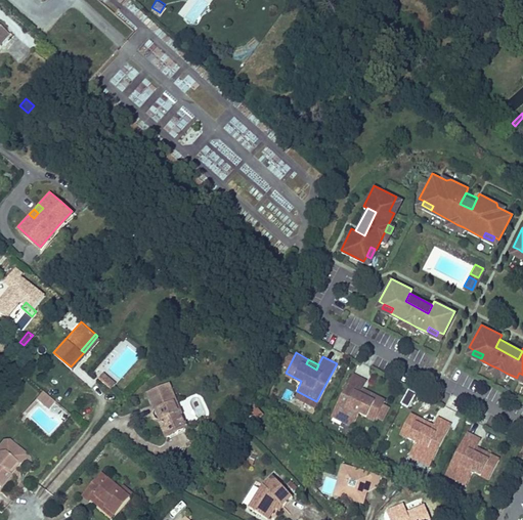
[(89,382),(92,378),(78,363),(74,367),(89,382)]
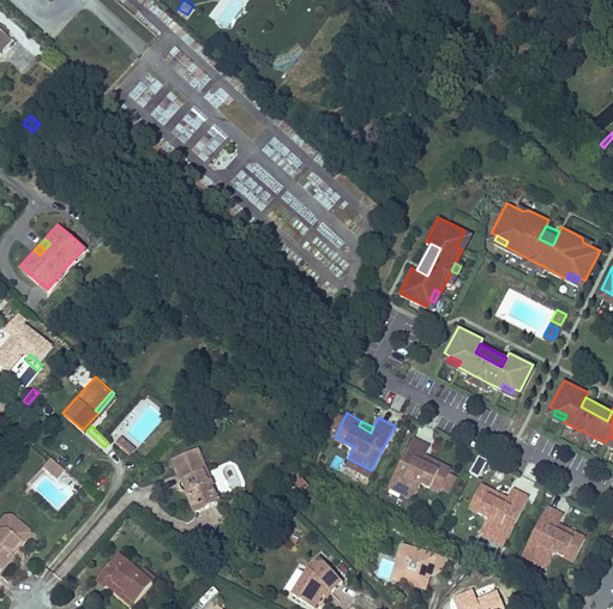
[(582,438),(584,432),(576,428),(574,433),(582,438)]
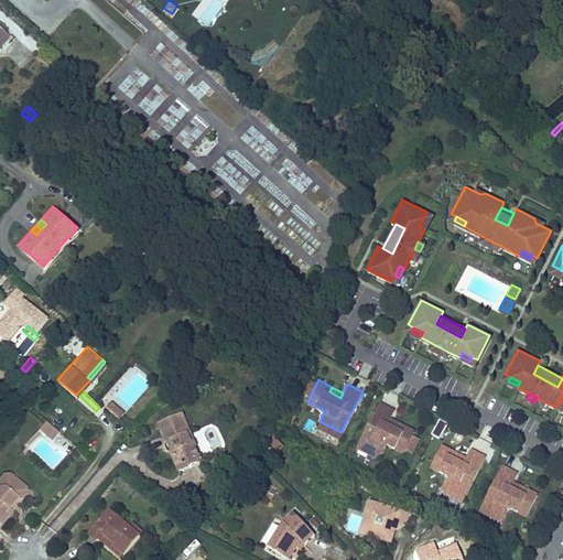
[(119,406),(110,398),(105,404),(115,411),(119,406)]
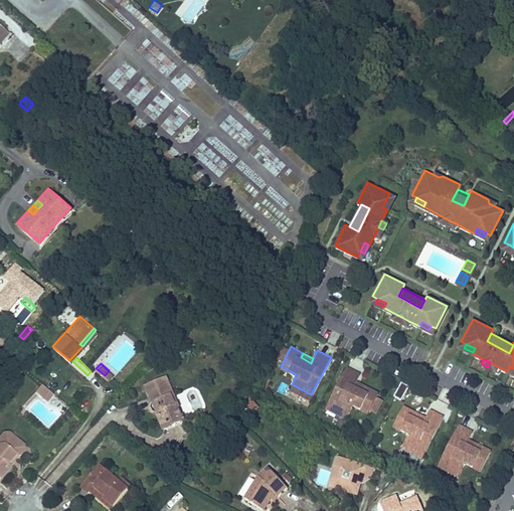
[(367,410),(377,391),(365,384),(363,389),(353,384),(355,379),(359,371),(346,365),(327,402),(347,412),(352,402),(367,410)]
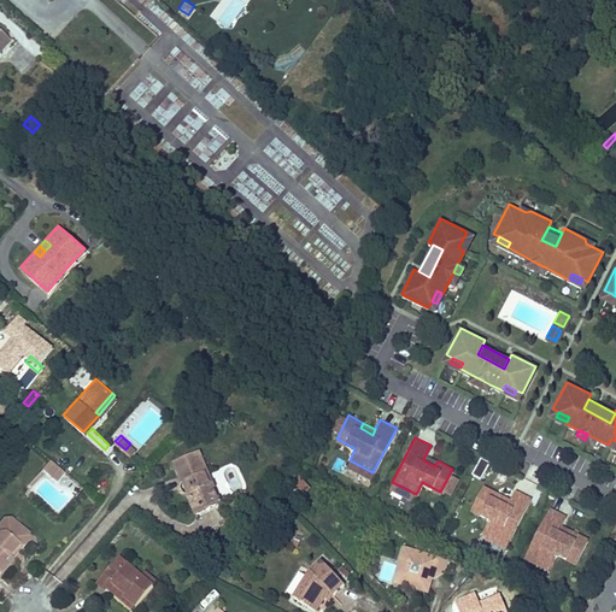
[(130,454),(135,447),(130,443),(125,449),(130,454)]
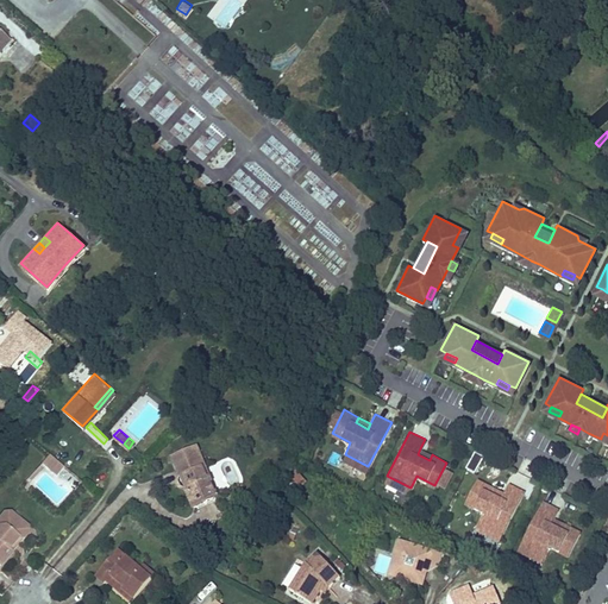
[(217,494),(208,472),(206,473),(198,455),(201,455),(195,442),(171,452),(177,467),(185,470),(189,482),(187,489),(193,503),(217,494)]
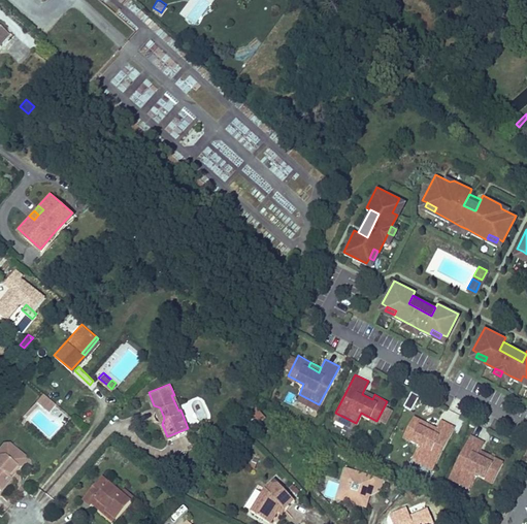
[(372,399),(374,394),(364,389),(362,394),(372,399)]
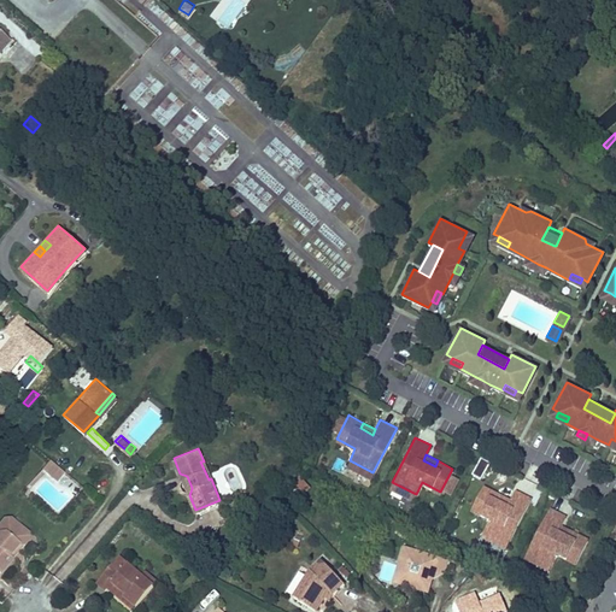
[(50,470),(56,463),(50,457),(42,464),(50,470)]
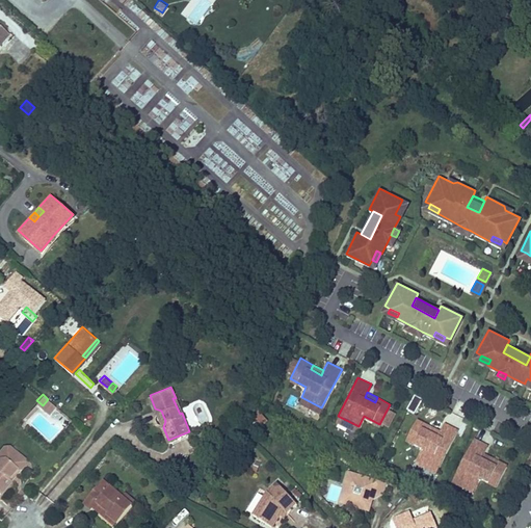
[(321,407),(301,397),(299,400),(320,411),(321,407)]
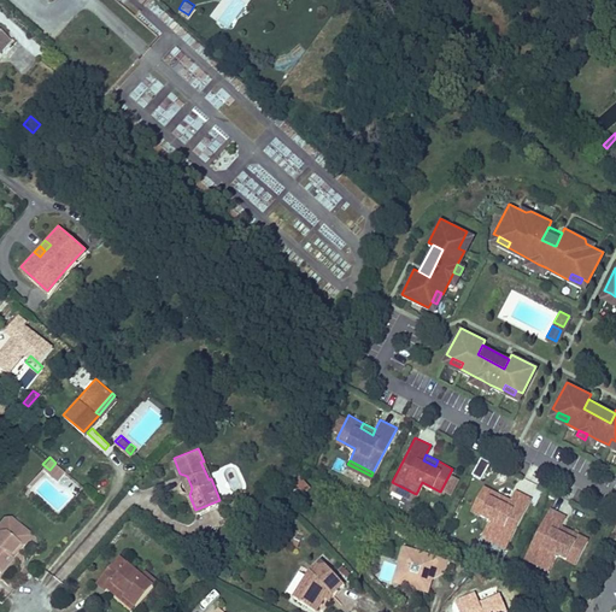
[(211,478),(204,462),(200,462),(209,480),(211,478)]
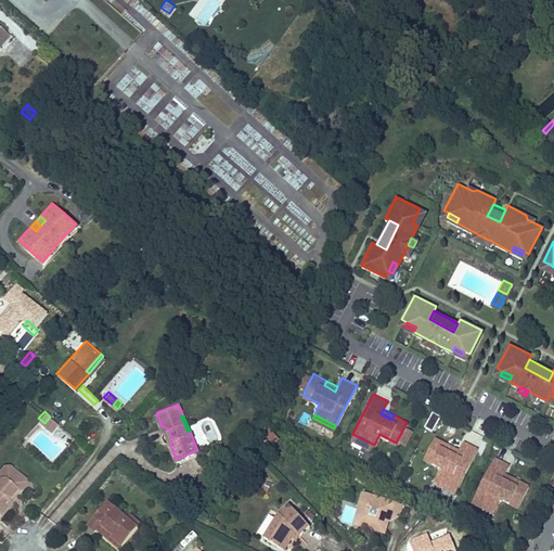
[(51,428),(56,422),(50,417),(44,423),(51,428)]
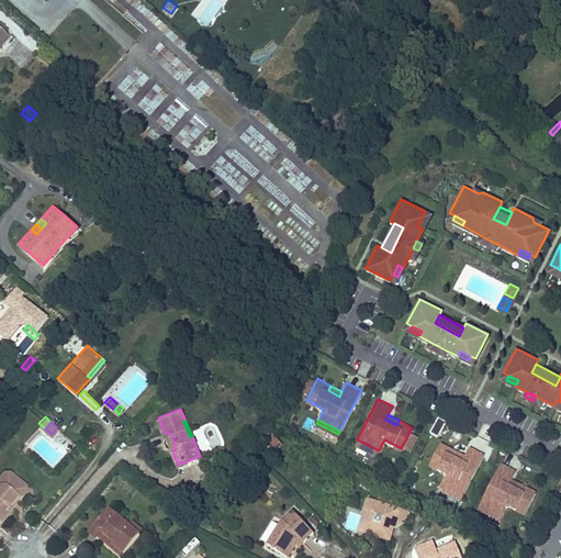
[(27,439),(37,428),(35,426),(25,437),(27,439)]
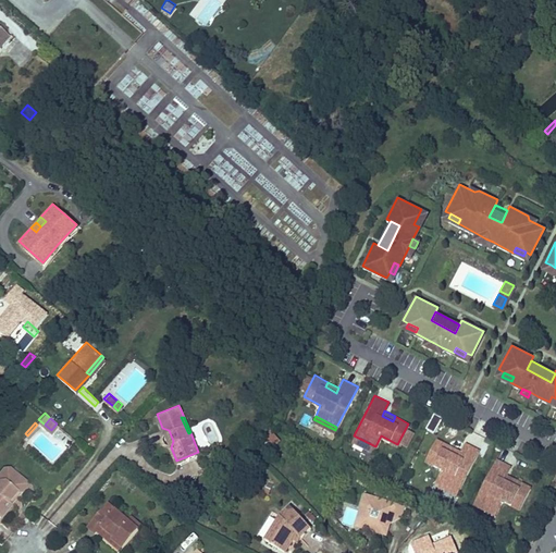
[(171,447),(173,441),(169,430),(162,428),(171,447)]
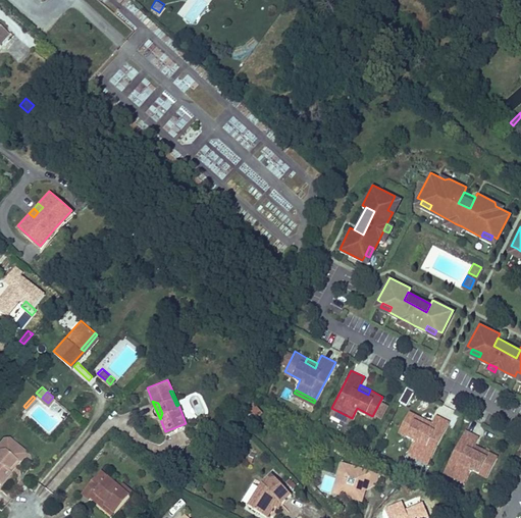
[(248,419),(259,408),(252,401),(241,412),(248,419)]
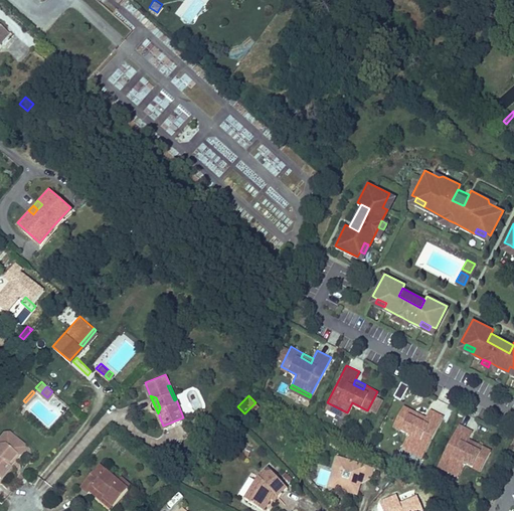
[(246,415),(258,404),(255,402),(244,413),(246,415)]
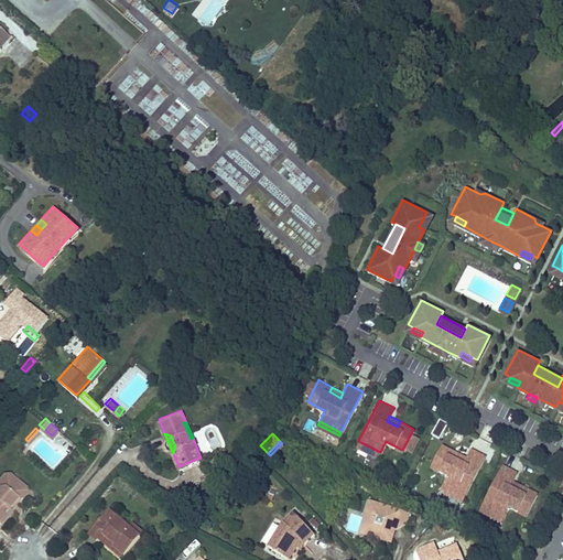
[(380,452),(358,441),(356,444),(378,456),(380,452)]
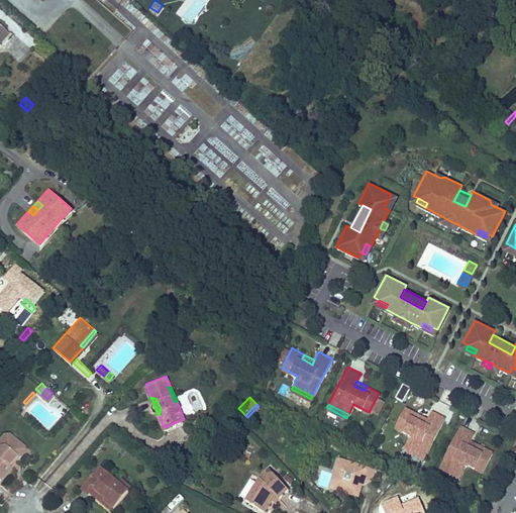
[(425,453),(444,416),(431,409),(424,422),(414,417),(417,412),(404,406),(394,425),(410,433),(405,443),(425,453)]
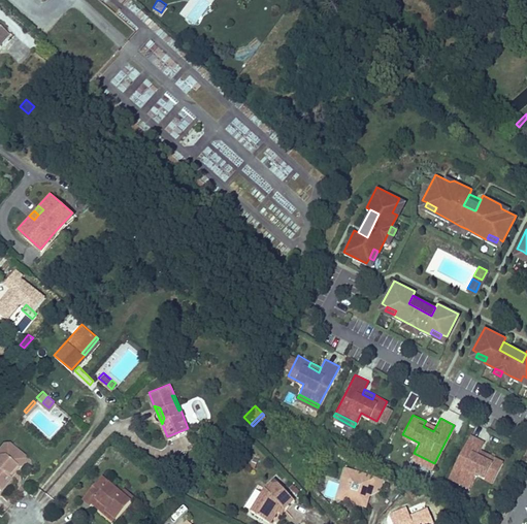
[(433,431),(436,426),(426,421),(423,426),(433,431)]
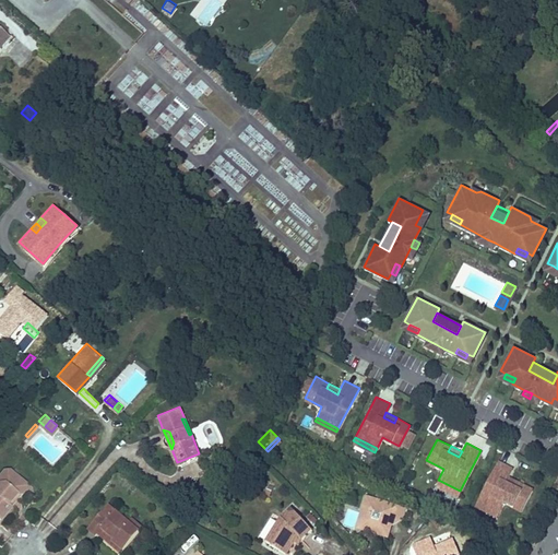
[(521,508),(532,487),(519,481),(515,486),(505,480),(508,475),(512,467),(498,459),(477,499),(498,510),(505,500),(521,508)]
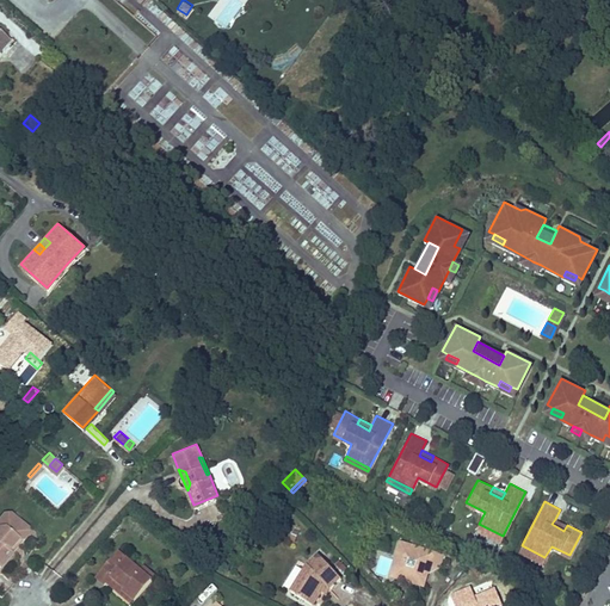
[(0,525),(2,525),(8,518),(17,517),(10,509),(2,511),(0,514),(0,525)]
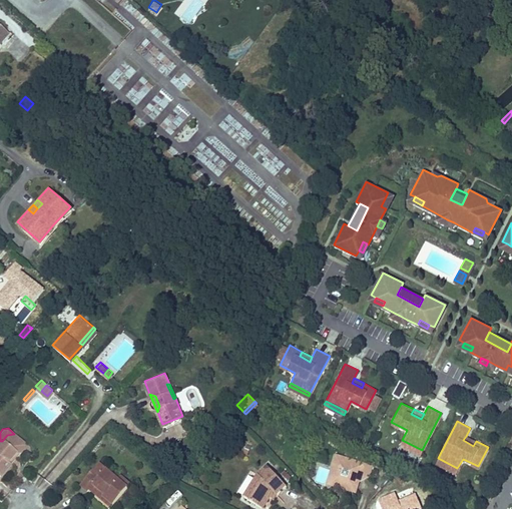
[(6,460),(14,451),(19,451),(23,446),(22,441),(14,434),(7,435),(2,441),(0,441),(0,472),(9,462),(6,460)]
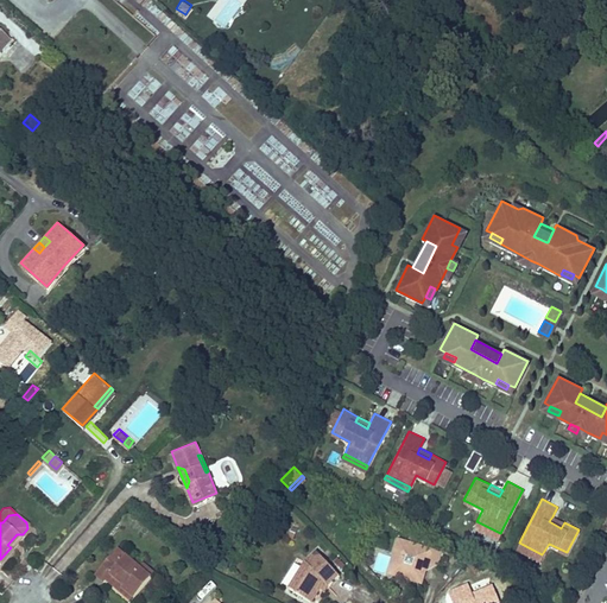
[(561,528),(564,522),(552,516),(549,521),(561,528)]
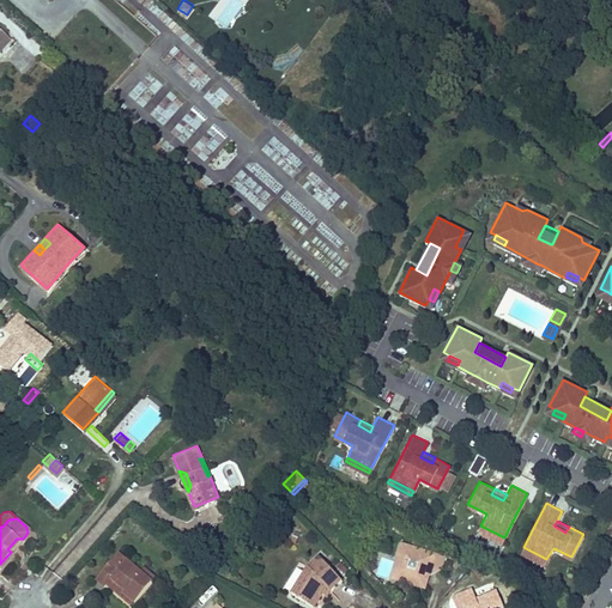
[(504,537),(480,526),(478,529),(502,541),(504,537)]
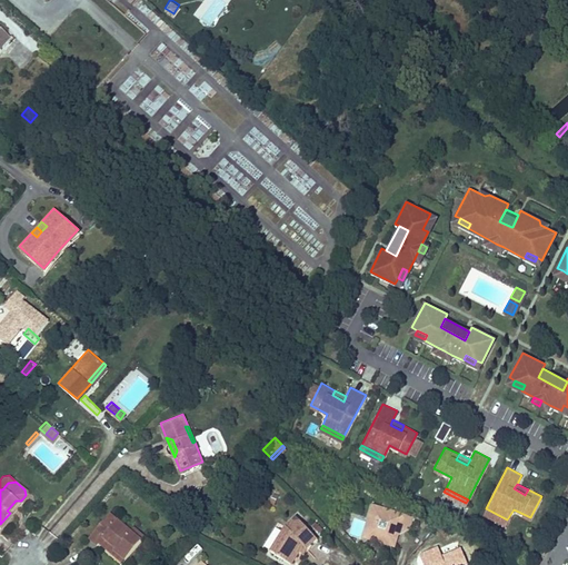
[(10,513),(21,501),(16,501),(7,511),(10,513)]
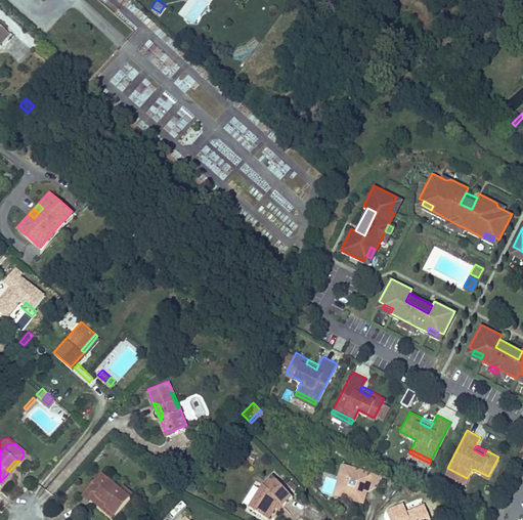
[(362,500),(365,489),(376,483),(379,474),(343,462),(334,490),(362,500)]
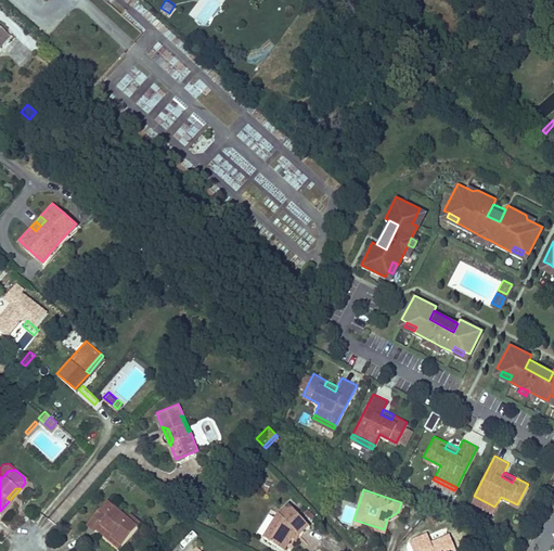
[(494,507),(474,496),(472,499),(493,511),(494,507)]
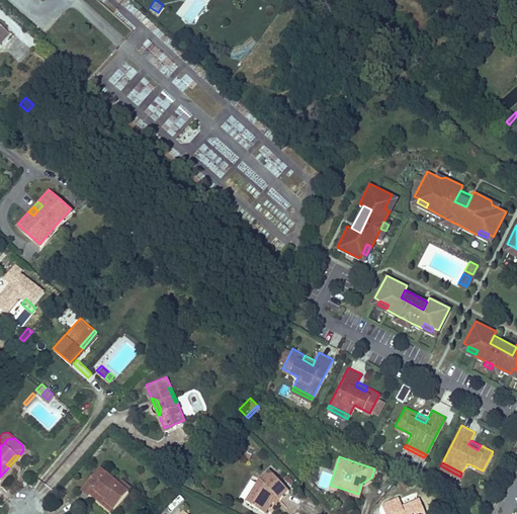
[(128,489),(118,481),(99,464),(81,486),(88,493),(89,491),(92,488),(100,495),(101,493),(105,496),(103,498),(113,506),(128,489)]
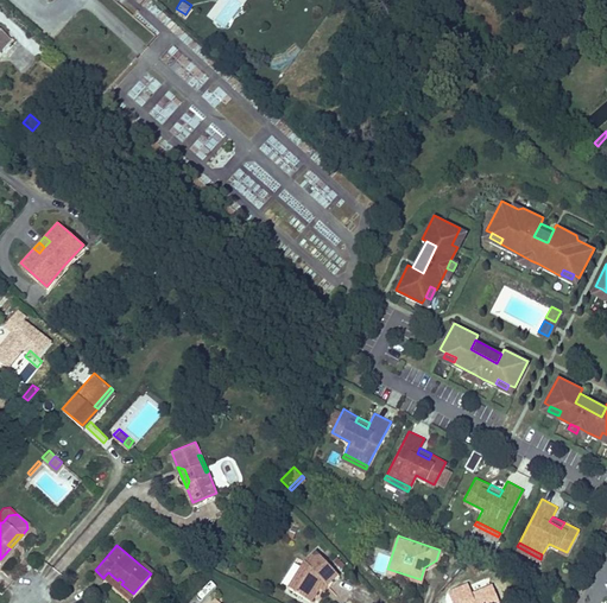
[(327,583),(339,572),(316,547),(304,558),(288,584),(311,600),(320,586),(323,579),(327,583)]
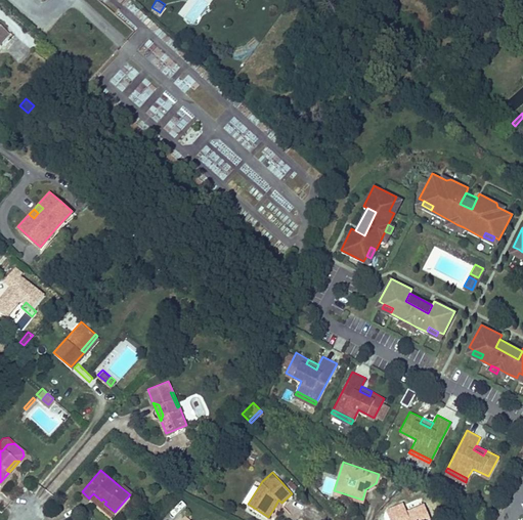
[(132,491),(123,483),(120,486),(130,494),(132,491)]
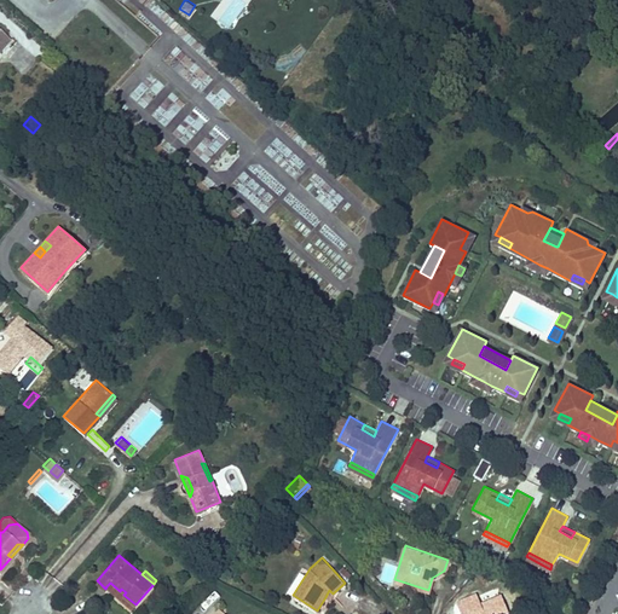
[(132,608),(136,604),(123,595),(126,592),(121,589),(120,591),(110,583),(107,586),(132,608)]
